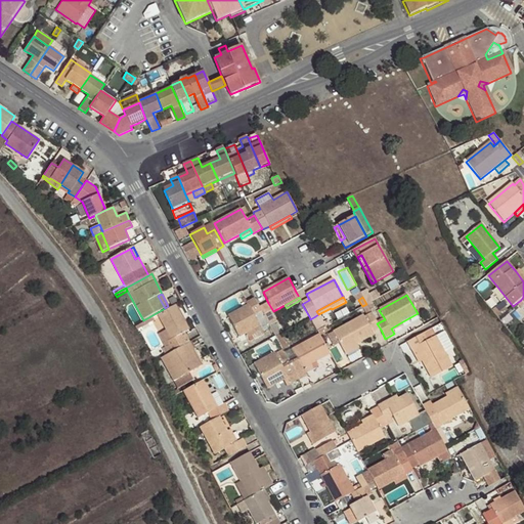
[(260,308),(255,299),(247,303),(248,305),(227,316),(239,339),(249,334),(260,328),(255,317),(262,313),(260,308)]
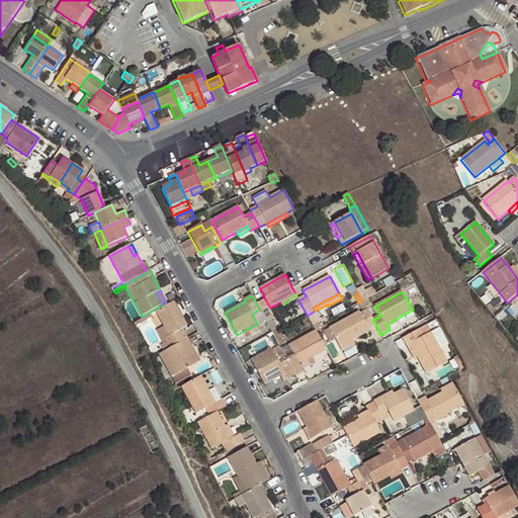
[(257,305),(259,310),(262,315),(266,322),(274,319),(268,309),(264,300),(257,305)]
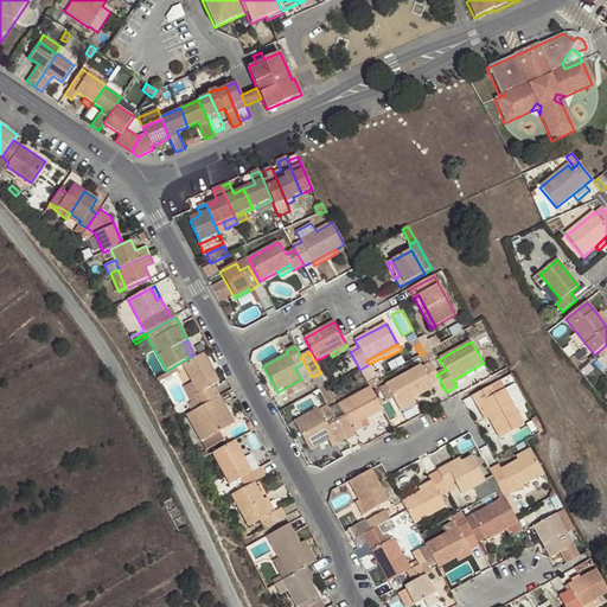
[(430,363),(425,352),(420,355),(426,366),(430,363)]
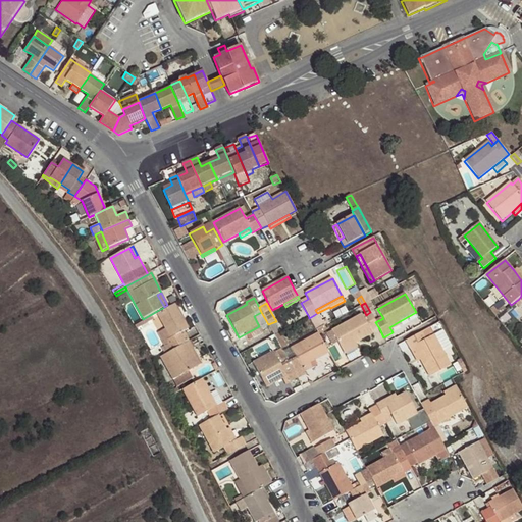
[(189,329),(174,305),(158,314),(166,328),(171,337),(166,341),(171,351),(189,342),(190,341),(185,331),(189,329)]
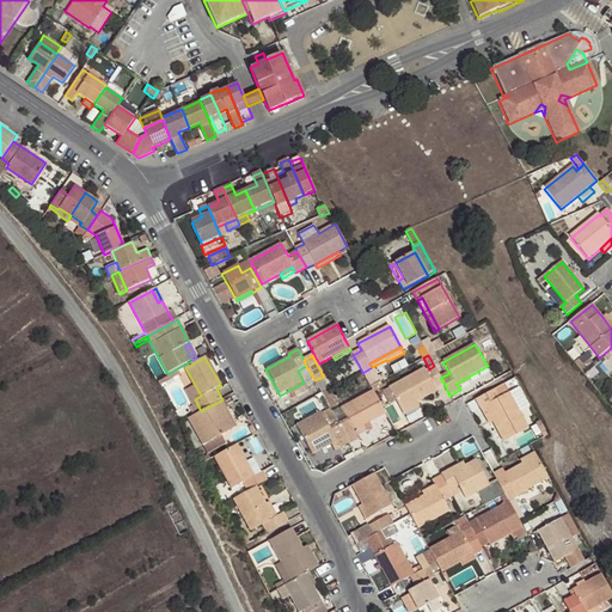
[(580,359),(574,362),(581,372),(593,362),(591,360),(583,365),(580,359)]
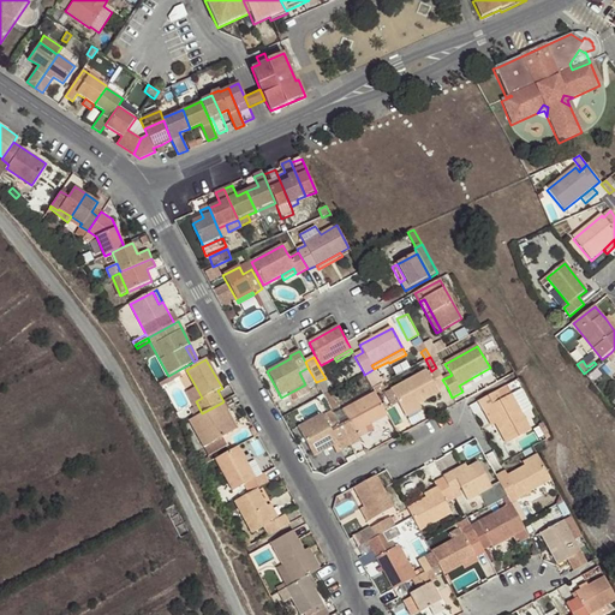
[(442,380),(436,368),(431,371),(428,372),(427,370),(390,390),(402,413),(419,404),(440,393),(439,392),(447,387),(442,380)]
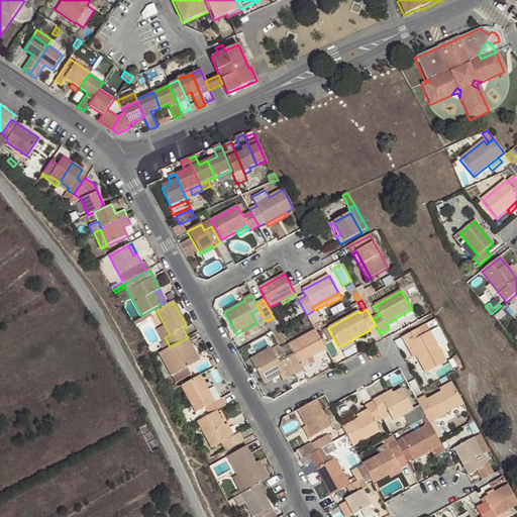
[(150,313),(132,323),(135,326),(152,317),(150,313)]
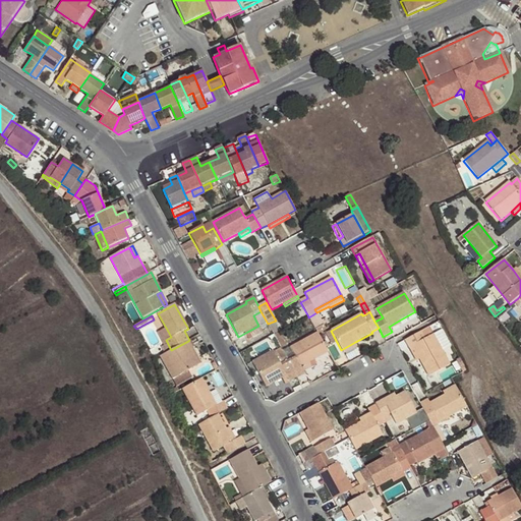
[(265,328),(269,326),(268,324),(264,316),(261,319),(265,328)]
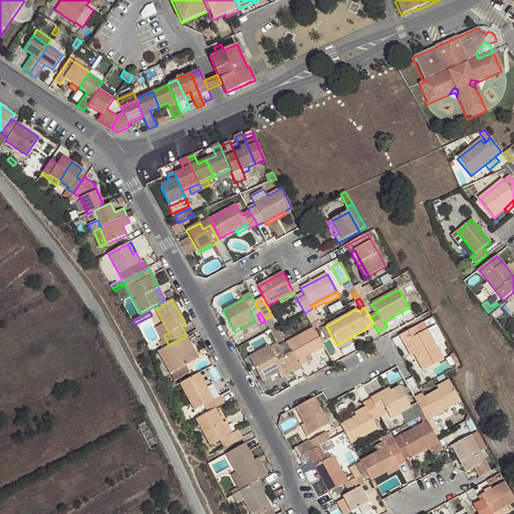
[(311,313),(305,315),(311,325),(316,322),(311,313)]
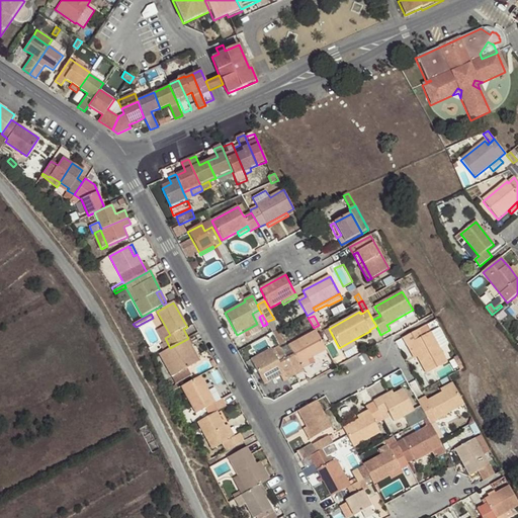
[(400,323),(397,319),(386,325),(389,328),(400,323)]
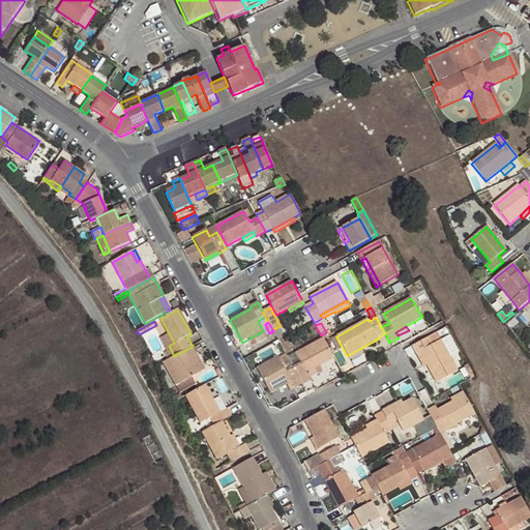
[(326,332),(321,335),(323,340),(331,334),(329,330),(326,332)]
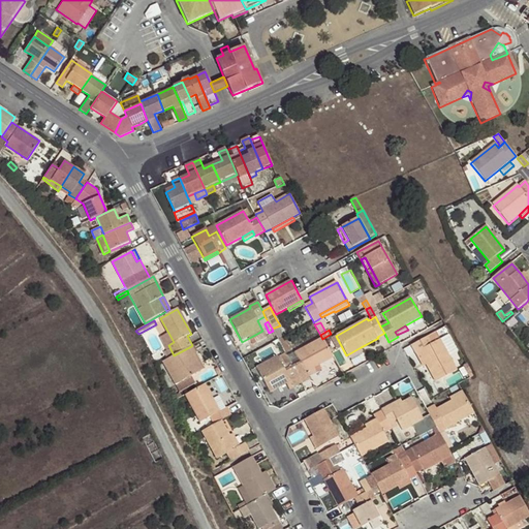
[(267,338),(262,331),(251,337),(255,345),(267,338)]
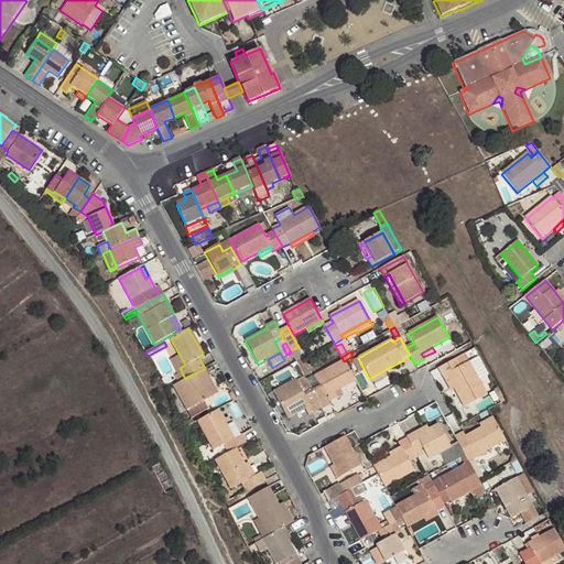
[(185,365),(180,355),(171,360),(176,370),(180,368),(185,365)]
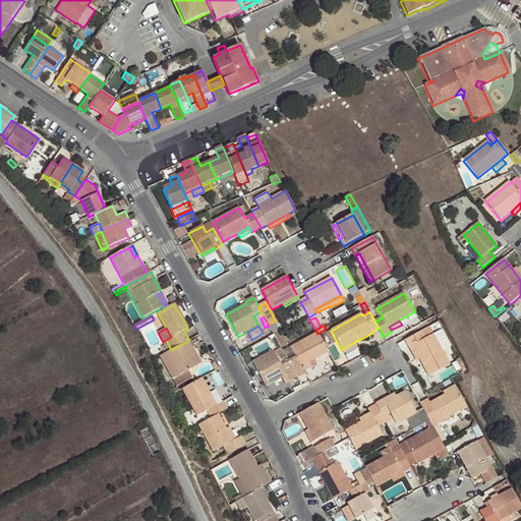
[(432,334),(429,328),(420,332),(424,339),(432,334)]
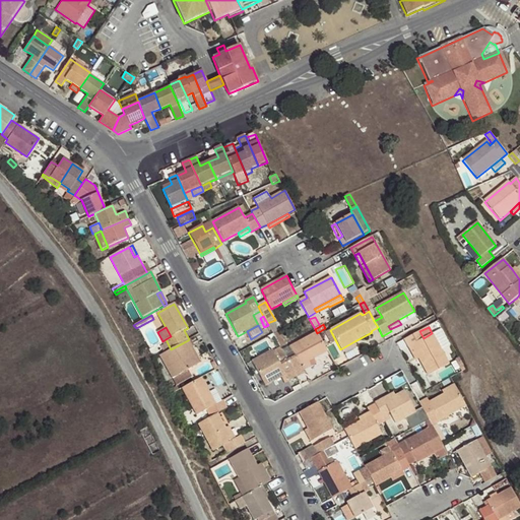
[(419,331),(404,339),(409,347),(411,346),(418,360),(429,376),(449,365),(432,333),(424,338),(419,331)]
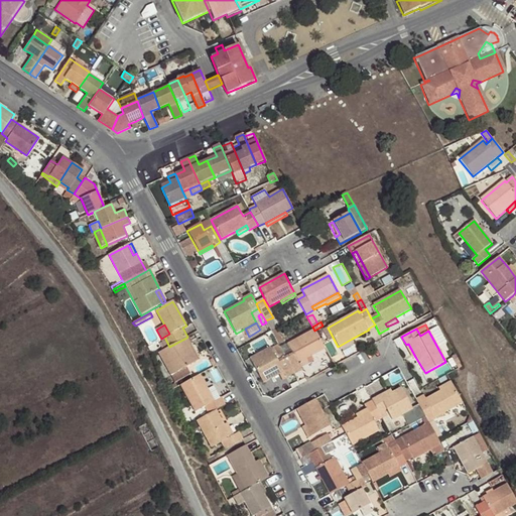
[(291,353),(284,357),(293,374),(294,375),(302,371),(301,368),(298,363),(311,356),(325,349),(314,331),(287,345),(291,353)]
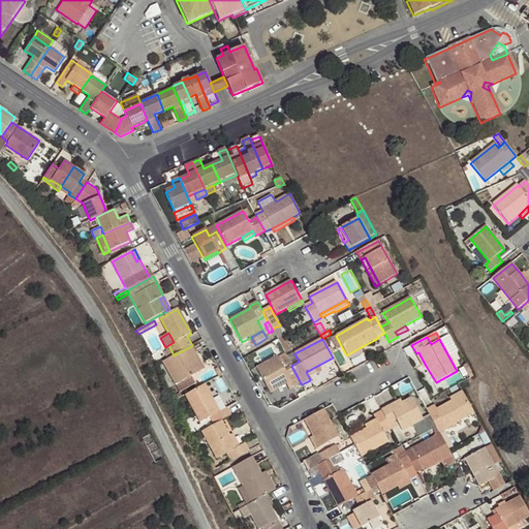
[(174,355),(162,362),(176,386),(203,371),(193,355),(196,354),(191,346),(174,355)]
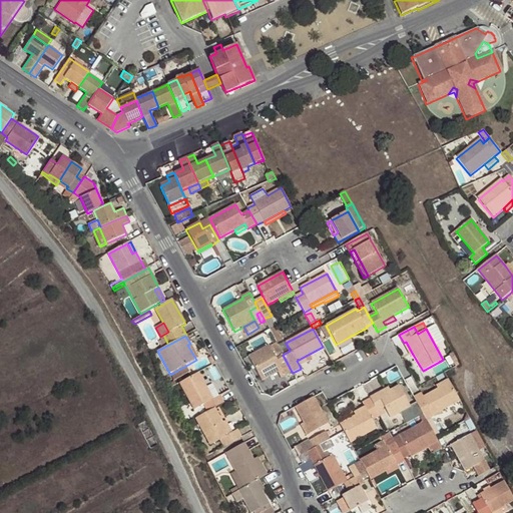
[(336,345),(339,349),(353,341),(350,337),(336,345)]
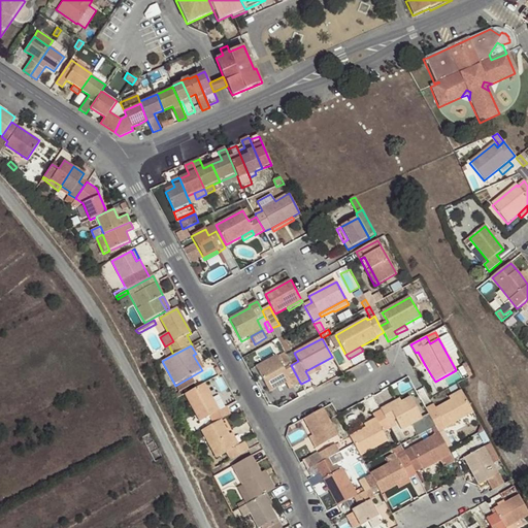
[(418,352),(416,353),(423,366),(425,365),(418,352)]
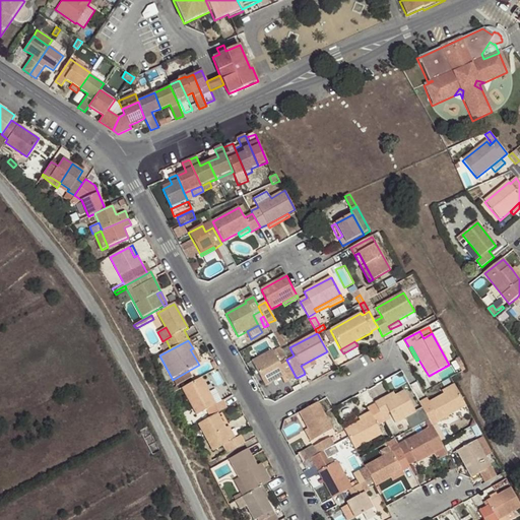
[(190,349),(199,365),(201,364),(193,348),(190,349)]
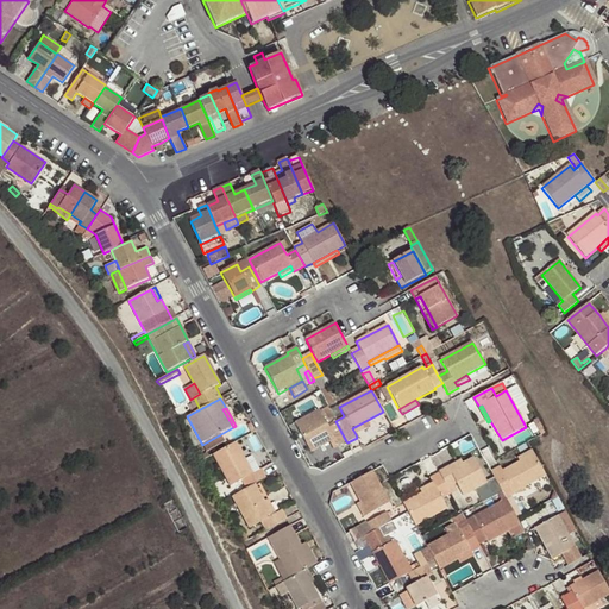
[(339,447),(347,443),(346,441),(336,421),(330,409),(321,413),(319,410),(295,424),(312,454),(336,440),(338,446),(339,447)]
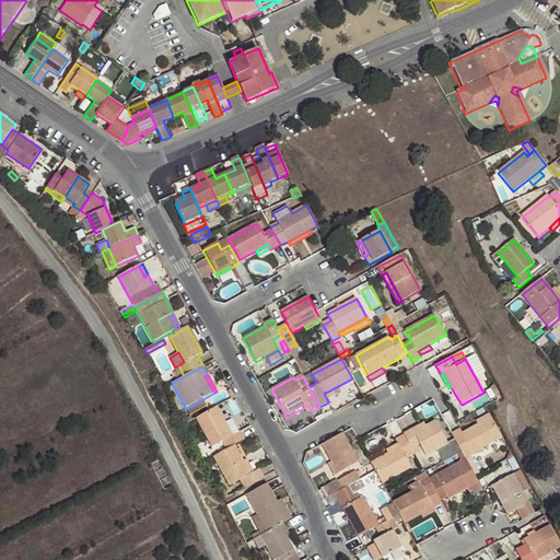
[(338,386),(324,394),(327,399),(341,392),(338,386)]
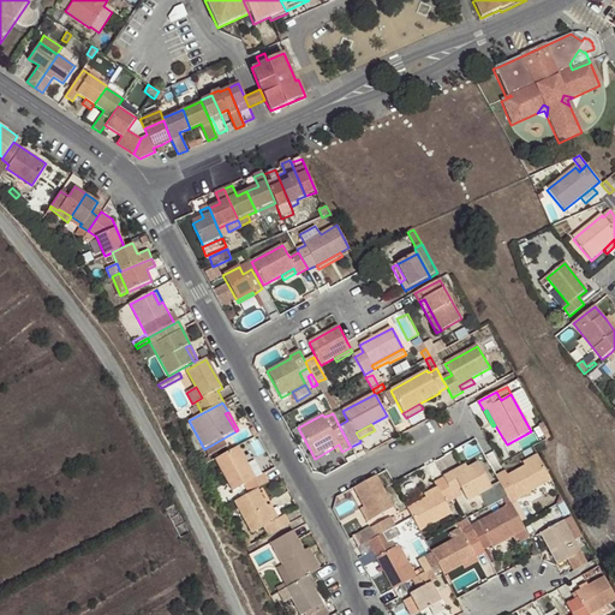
[(523,449),(539,440),(535,430),(518,440),(523,449)]
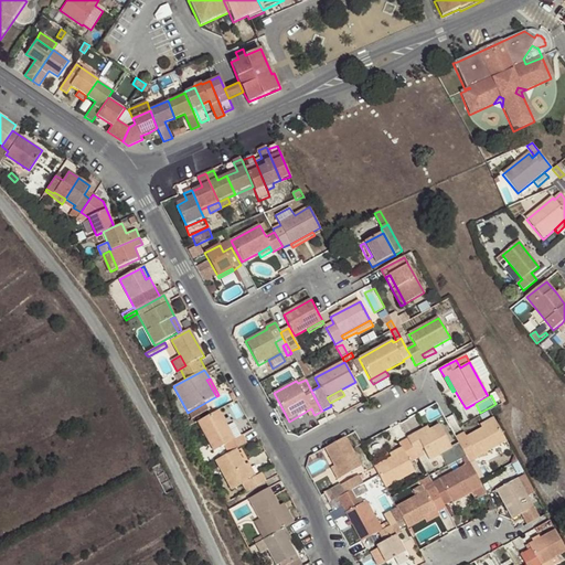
[(290,425),(313,414),(311,408),(289,422),(290,425)]
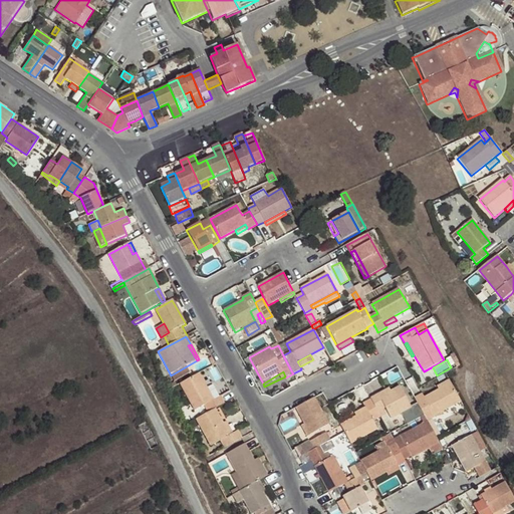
[(207,389),(199,373),(181,383),(179,384),(181,388),(194,412),(204,407),(208,413),(215,409),(223,405),(219,397),(218,397),(213,400),(207,389)]
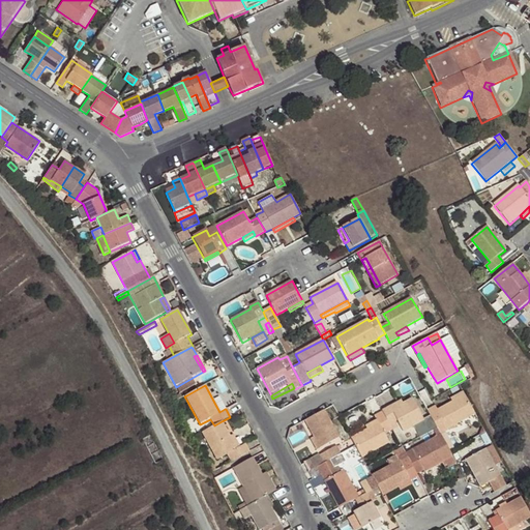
[(465,395),(463,391),(449,398),(451,402),(465,395)]
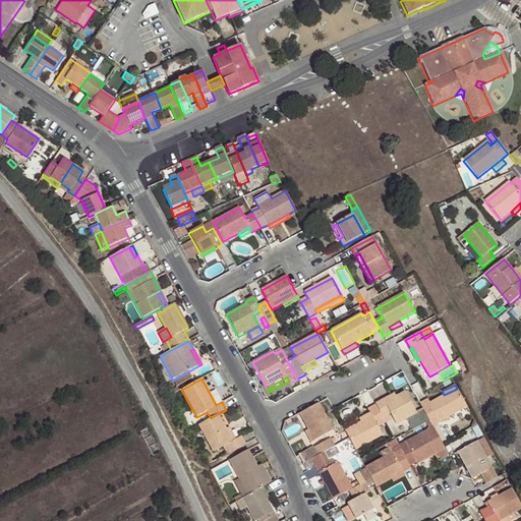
[(181,386),(170,392),(172,395),(181,390),(183,389),(181,386)]
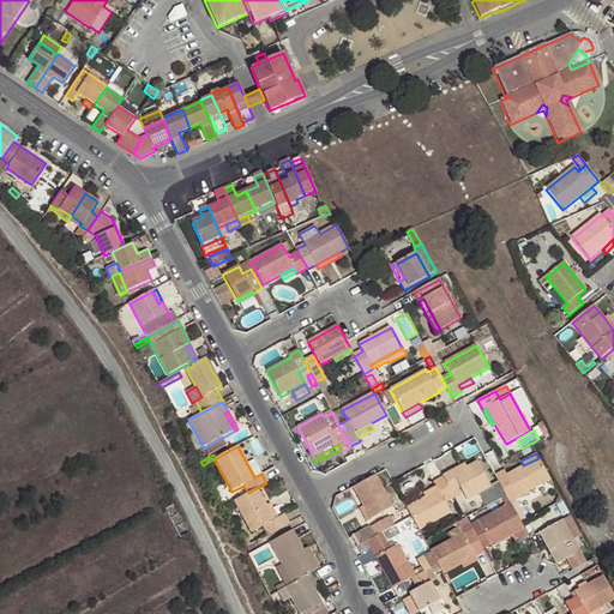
[(505,471),(495,476),(506,497),(510,503),(515,499),(530,491),(533,495),(553,485),(539,458),(523,465),(506,474),(505,471)]
